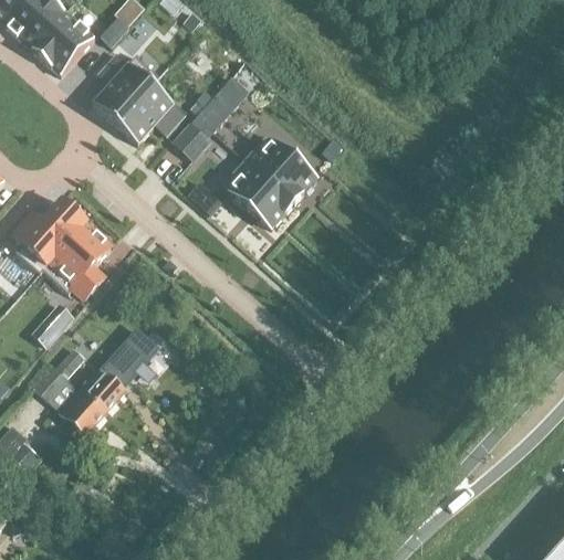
[(0,0),(0,19),(4,24),(27,0),(0,0)]
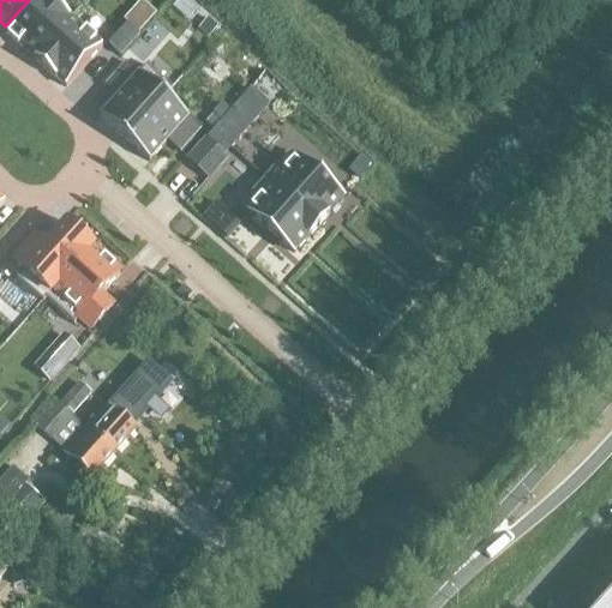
[(29,0),(5,26),(36,54),(36,55),(73,14),(72,13),(73,13),(58,0),(29,0)]
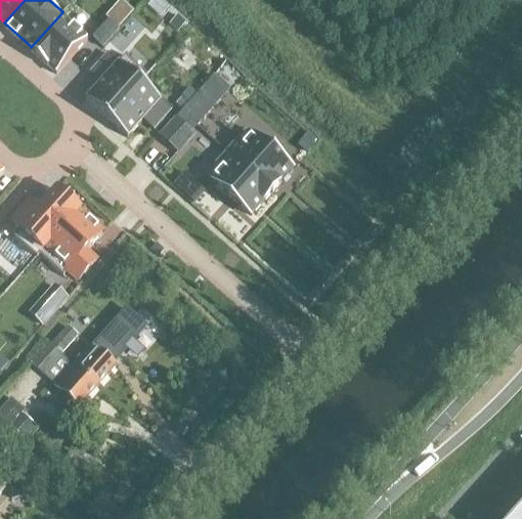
[(136,6),(129,0),(118,0),(107,12),(121,24),(136,6)]
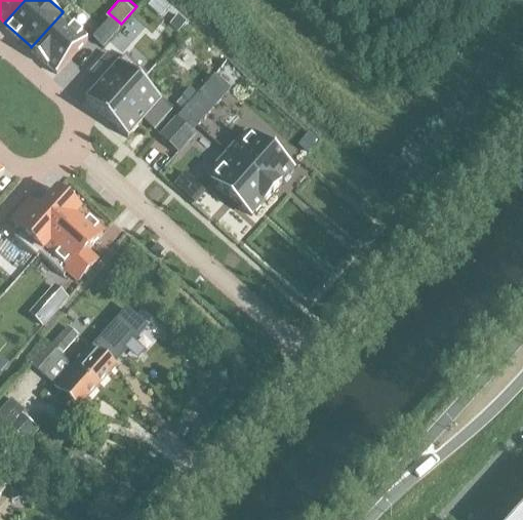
[(189,18),(179,10),(171,20),(180,28),(189,18)]
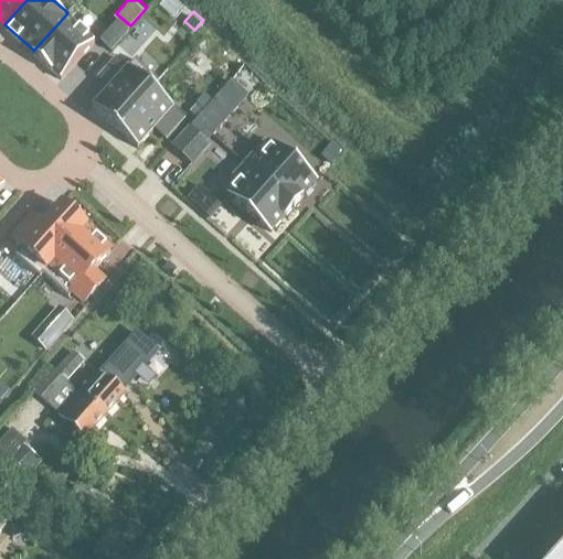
[(67,13),(33,51),(53,68),(53,67),(63,76),(96,39),(67,13)]
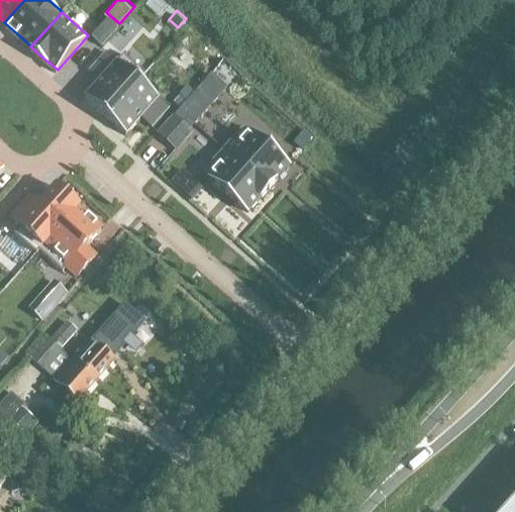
[(110,17),(94,34),(103,43),(119,25),(110,17)]
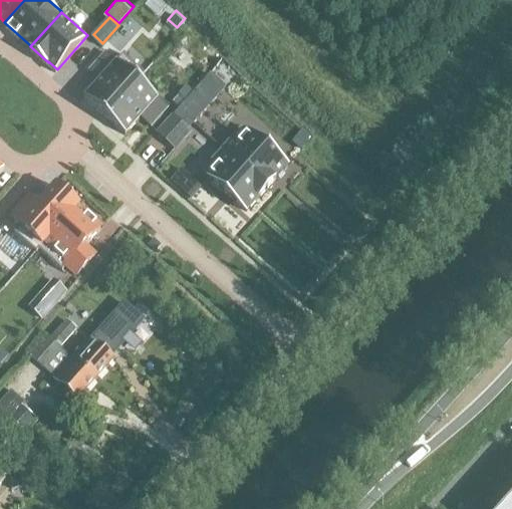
[(100,78),(85,94),(106,113),(139,76),(140,77),(147,70),(124,51),(118,58),(108,49),(90,69),(100,78)]
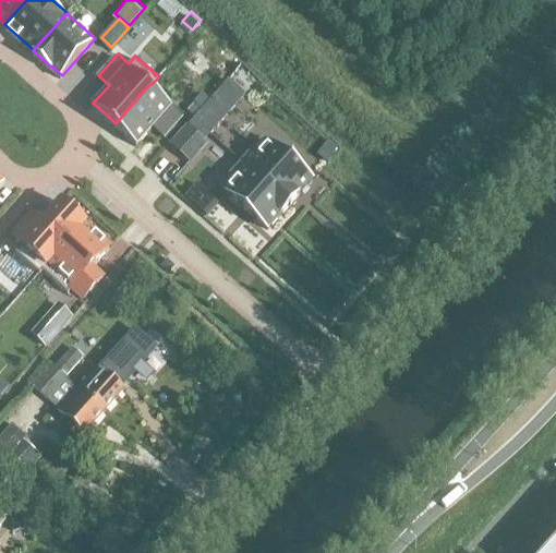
[(244,91),(228,75),(190,120),(200,129),(205,123),(212,129),(244,91)]
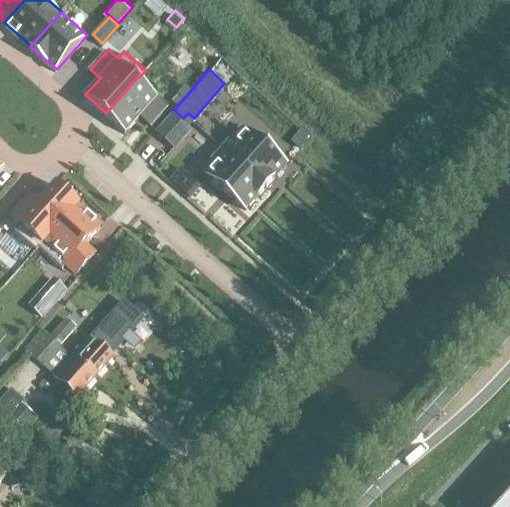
[(138,76),(106,113),(126,131),(141,114),(151,124),(169,104),(159,95),(139,77),(138,76)]
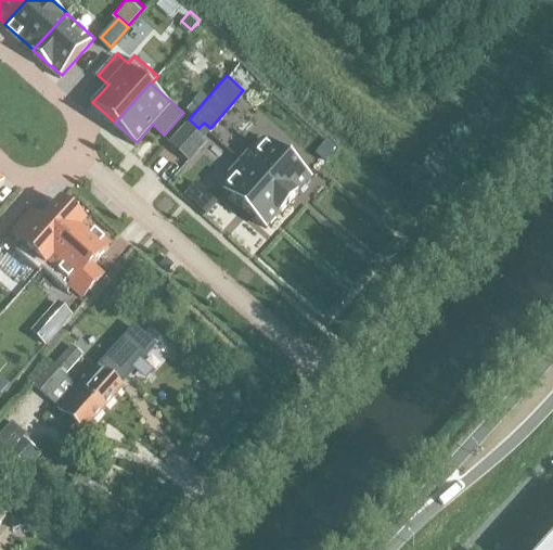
[(203,88),(194,98),(201,104),(209,94),(203,88)]
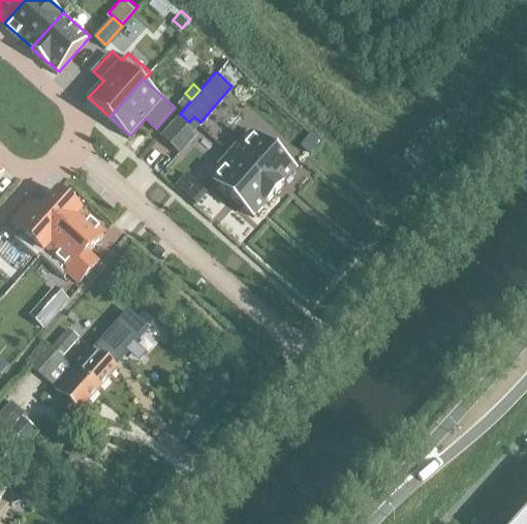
[(180,116),(163,134),(173,143),(189,124),(180,116)]
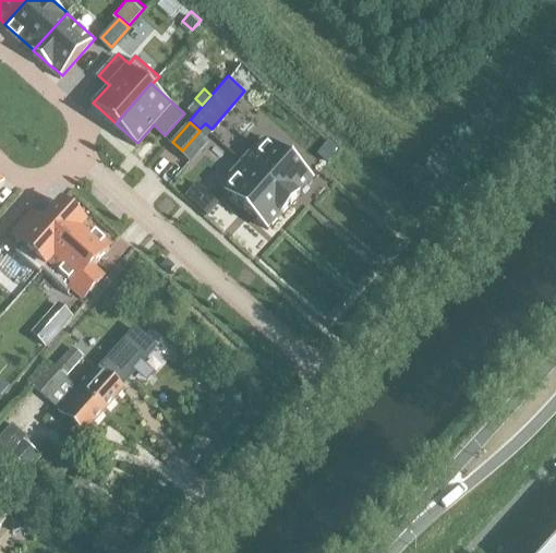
[(200,131),(182,151),(192,159),(209,140),(200,131)]
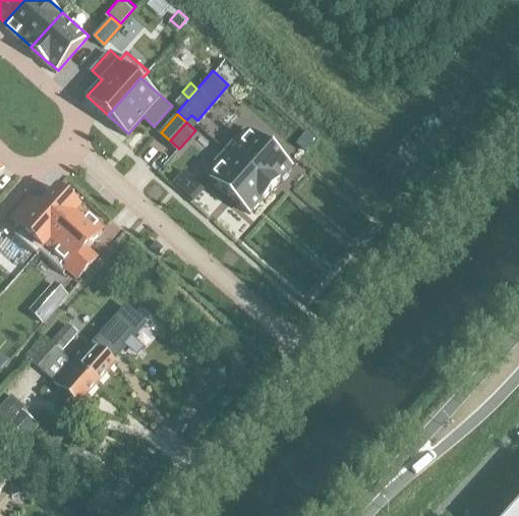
[(247,125),(227,148),(272,188),(292,166),(247,125)]
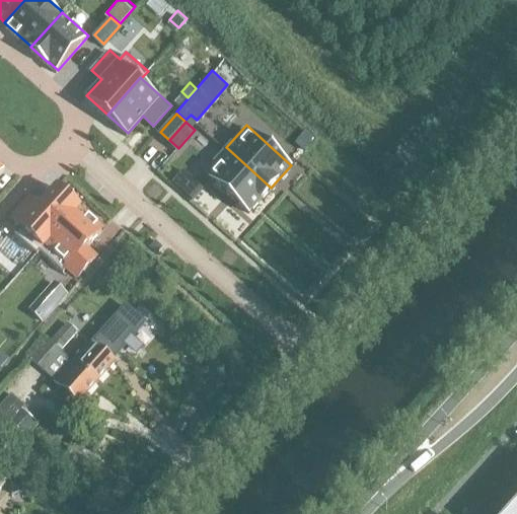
[(304,153),(317,137),(306,128),(293,144),(304,153)]
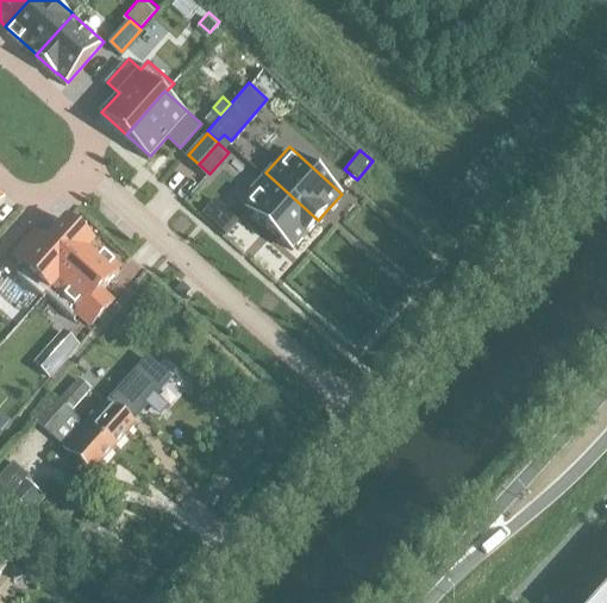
[(266,173),(242,199),(294,246),(318,220),(266,173)]
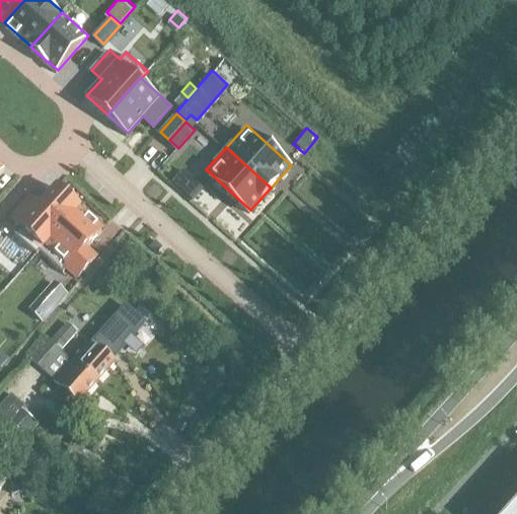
[(30,196),(12,215),(22,224),(16,232),(37,250),(39,251),(42,249),(41,249),(79,206),(79,207),(81,205),(58,186),(41,205),(30,196)]
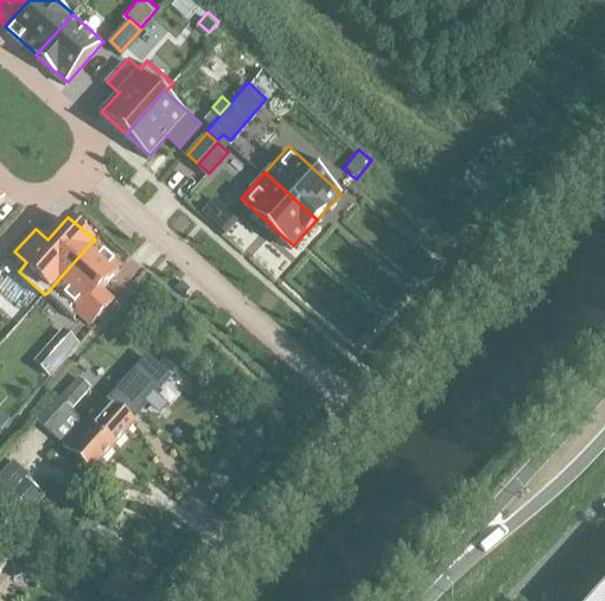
[(93,241),(48,292),(49,292),(76,317),(81,311),(93,321),(114,298),(102,287),(121,266),(93,242),(93,241)]
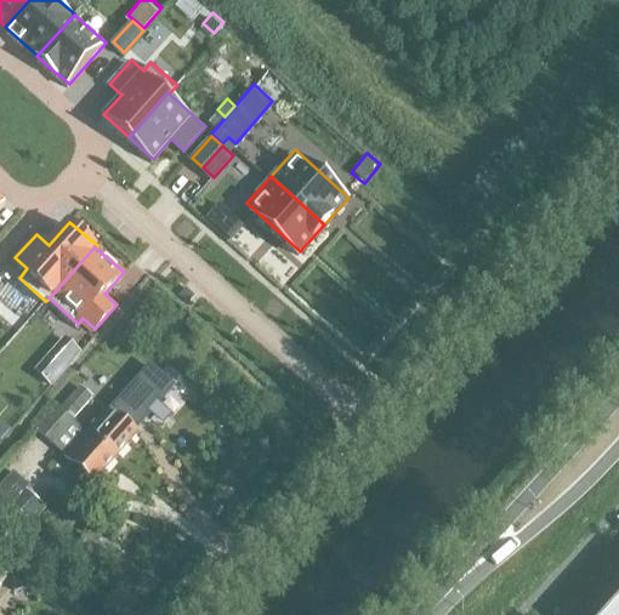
[(188,300),(197,291),(187,283),(180,292),(188,300)]
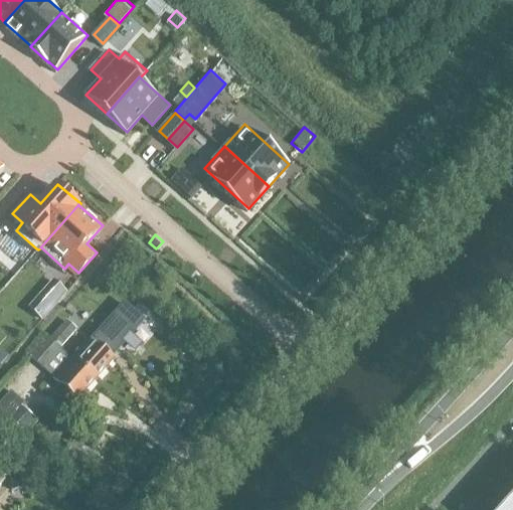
[(56,284),(50,290),(59,298),(65,292),(56,284)]
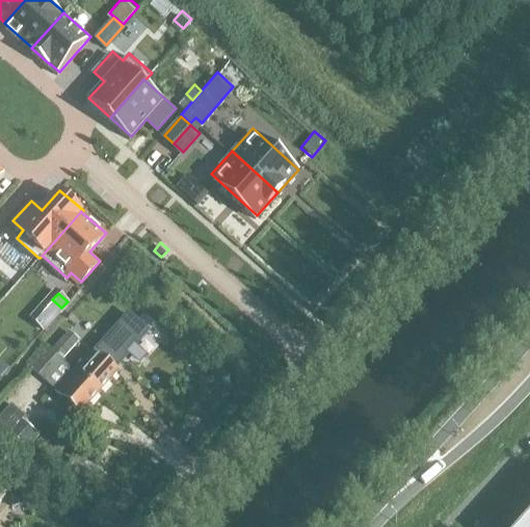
[(91,350),(76,368),(101,390),(120,369),(117,367),(118,365),(117,365),(129,352),(128,351),(126,350),(136,339),(138,341),(137,341),(138,342),(146,334),(150,328),(140,320),(140,319),(130,310),(97,348),(100,352),(98,354),(91,350)]
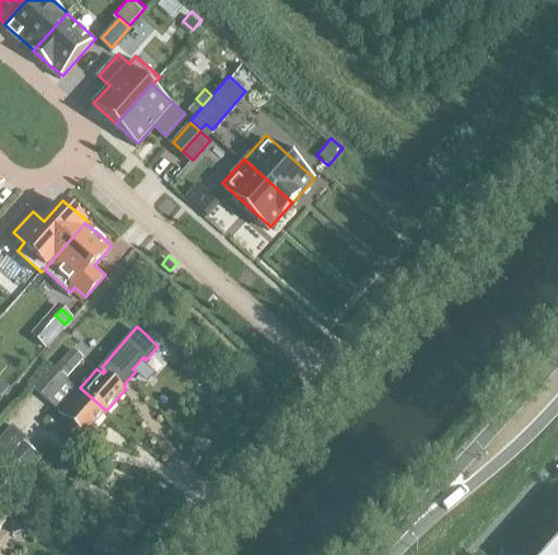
[(55,366),(37,386),(36,388),(48,397),(58,386),(70,397),(79,386),(67,377),(85,355),(74,344),(55,366)]
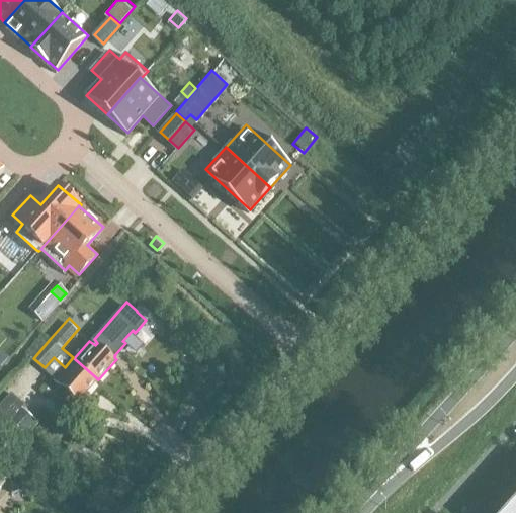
[(28,352),(34,357),(51,338),(45,333),(28,352)]
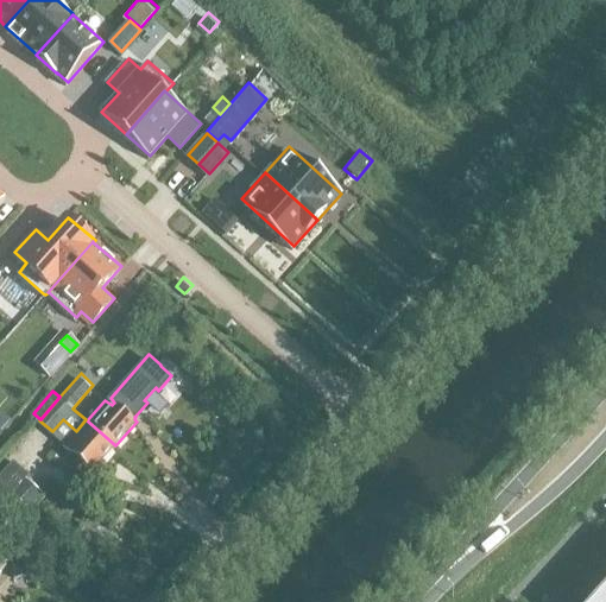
[(0,426),(1,428),(12,416),(4,407),(0,411),(0,426)]
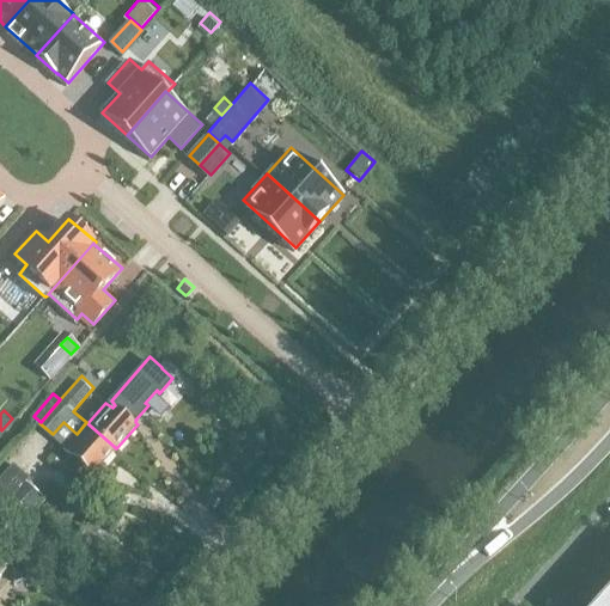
[(78,434),(71,442),(78,448),(74,453),(95,472),(116,448),(87,423),(78,434)]
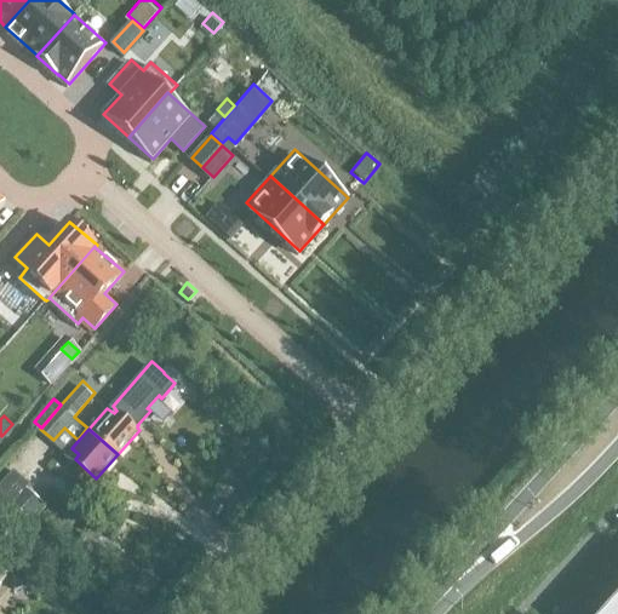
[(30,516),(44,501),(28,487),(15,501),(30,516)]
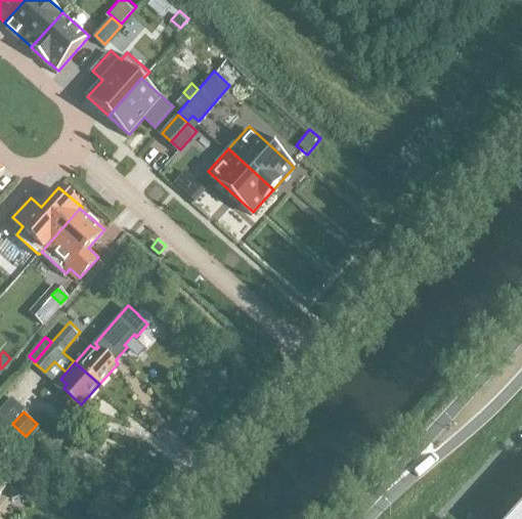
[(0,441),(13,453),(22,444),(6,431),(0,437),(0,441)]
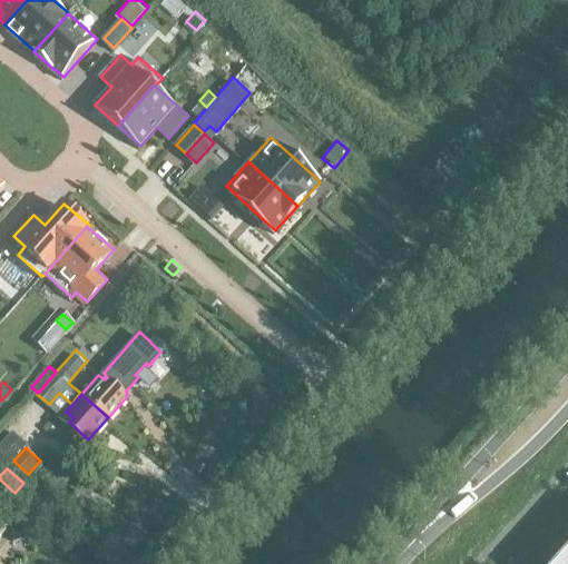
[(15,522),(13,535),(25,536),(26,522),(15,522)]
